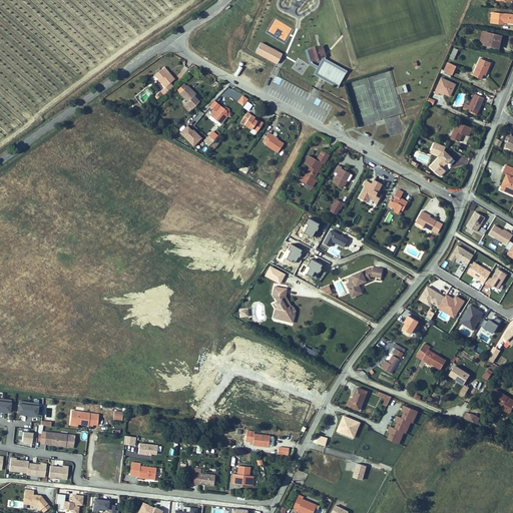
[(512,16),(492,14),(491,25),(503,26),(503,24),(512,24),(512,16)]
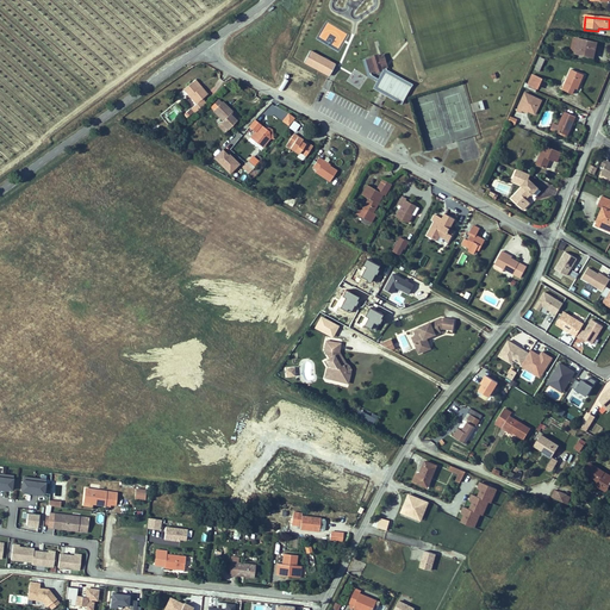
[(362,41),(366,51),(373,49),(369,38),(362,41)]
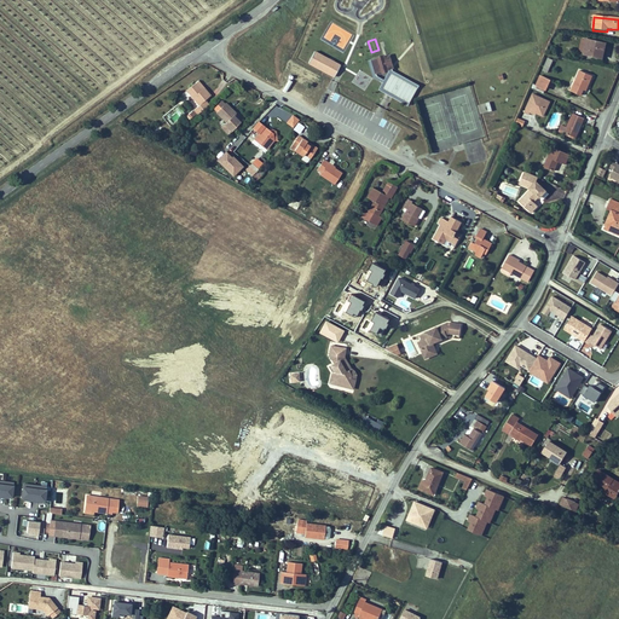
[(583,55),(593,57),(593,56),(601,58),(605,44),(586,40),(583,55)]
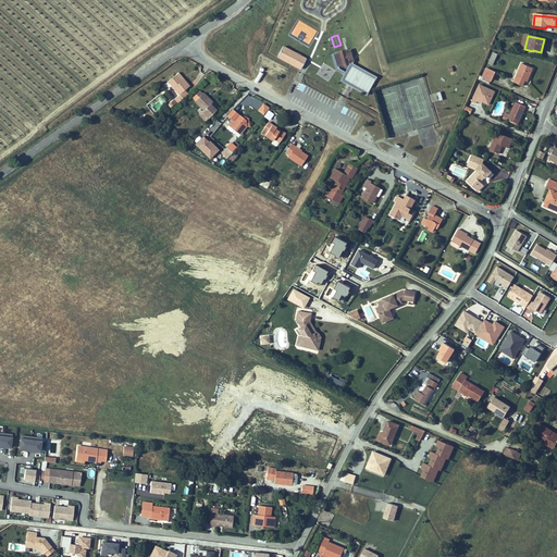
[(275,54),(297,66),(304,57),(298,53),(282,45),(275,54)]
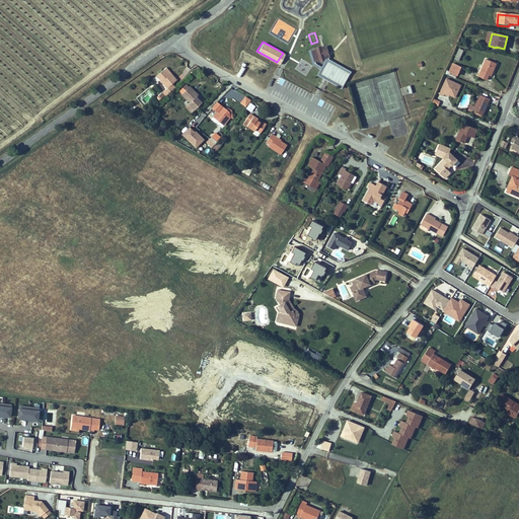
[(324,47),(319,48),(323,60),(328,58),(324,47)]
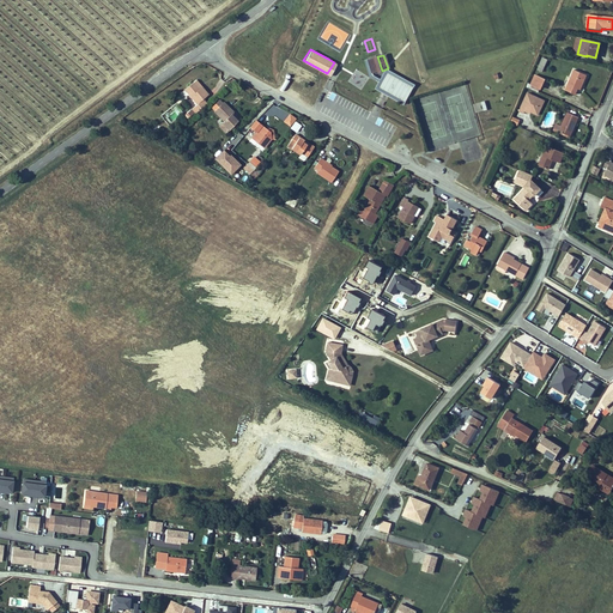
[(365,61),(370,74),(375,73),(382,71),(377,56),(371,59),(365,61)]
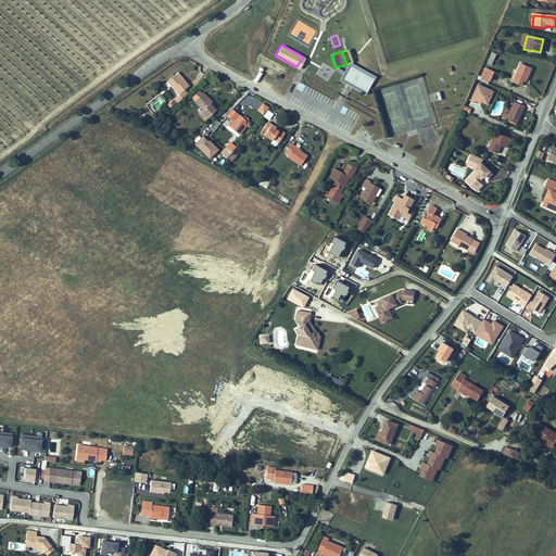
[(367,96),(377,77),(350,63),(340,81),(367,96)]
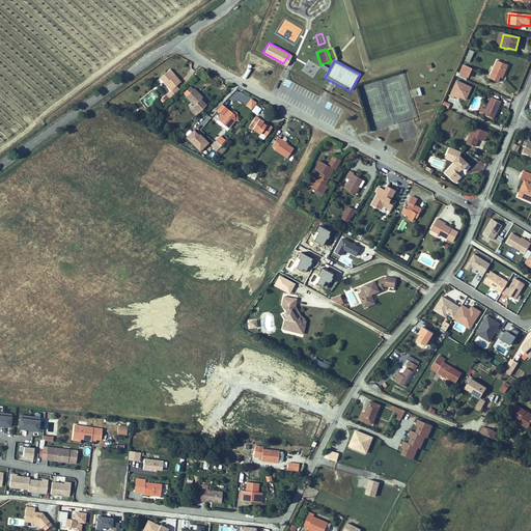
[(506,66),(496,61),(487,79),(497,83),(499,79),(501,80),(506,66)]
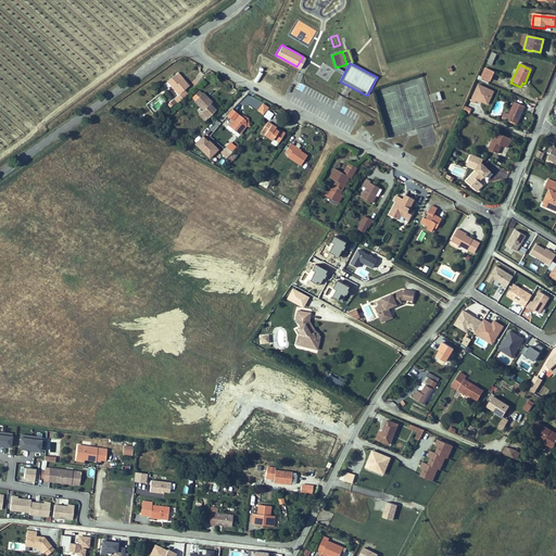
[(492,72),(483,67),(479,76),(488,80),(492,72)]
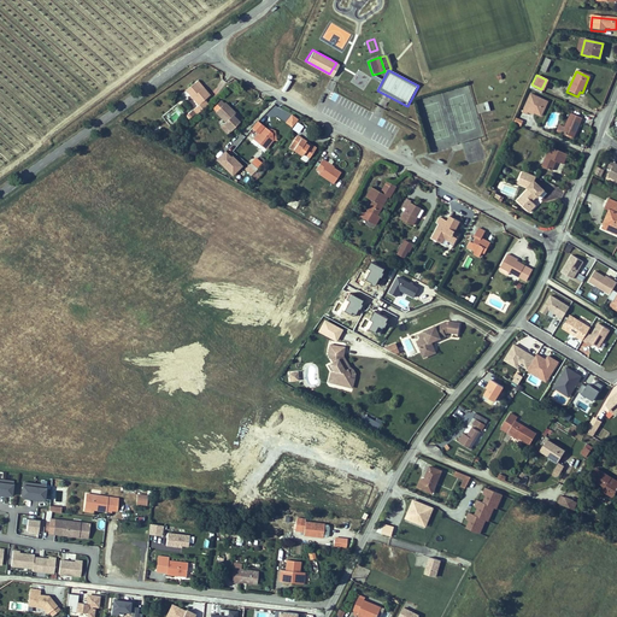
[(210,94),(203,87),(200,89),(194,82),(186,89),(199,104),(193,109),(198,113),(209,104),(204,99),(210,94)]
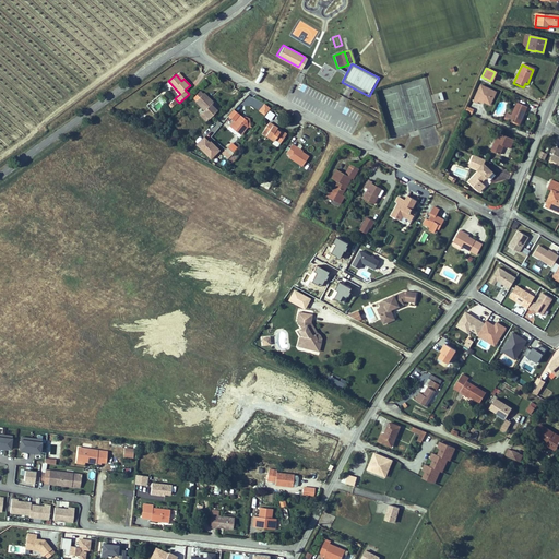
[(475,102),(477,98),(480,100),(482,103),(487,106),(491,98),(488,96),(490,91),(478,85),(470,102),(474,104),(475,102)]
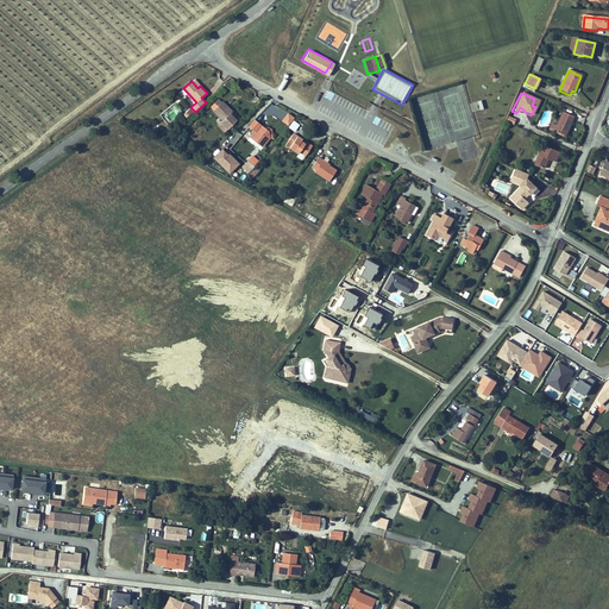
[(214,110),(221,102),(219,99),(211,106),(214,110)]
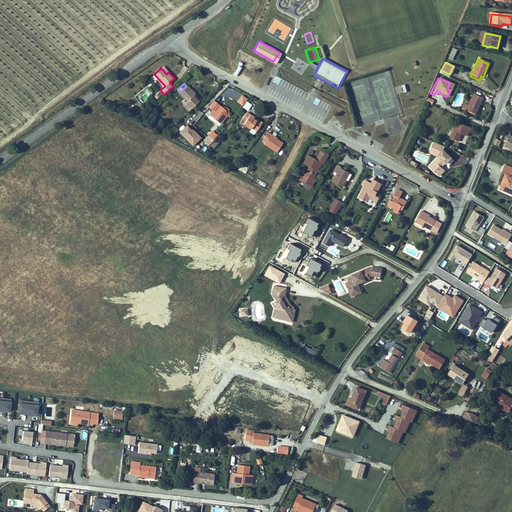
[(180,92),(179,93),(184,98),(188,101),(184,105),(190,110),(200,100),(194,94),(196,93),(187,84),(186,86),(180,92)]
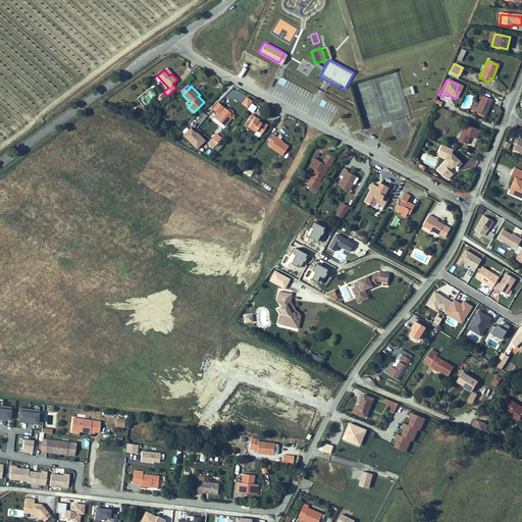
[(242,104),(248,108),(253,101),(247,97),(242,104)]
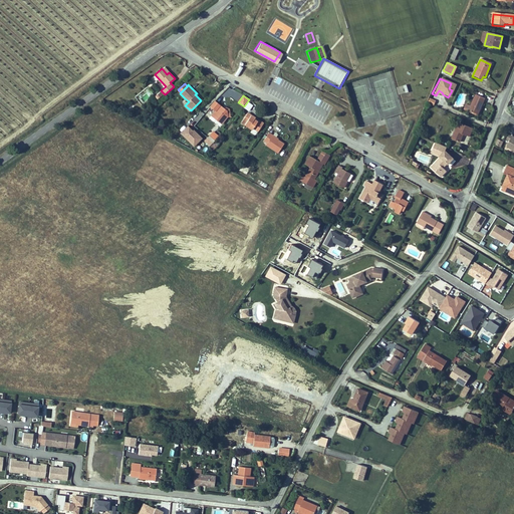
[(465,112),(474,116),(482,100),(473,96),(468,106),(465,111),(465,112)]
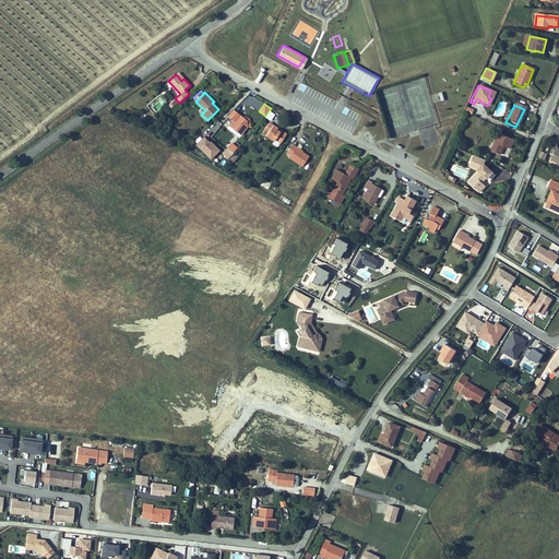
[(229,116),(234,120),(229,126),(237,132),(240,129),(244,132),(248,127),(247,121),(242,117),(234,110),(229,116)]
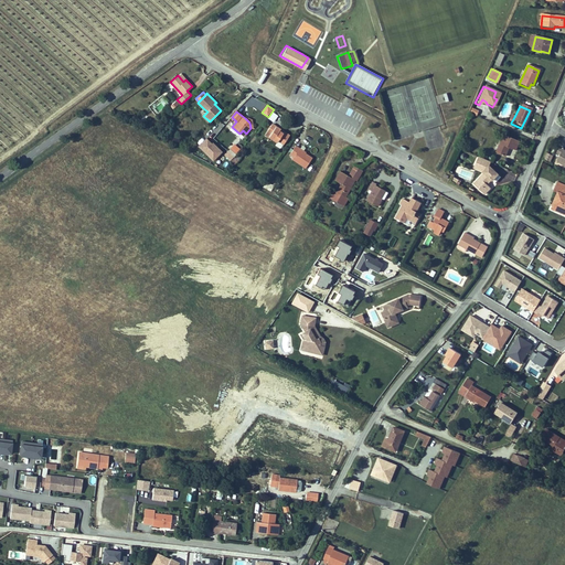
[(272,113),(268,119),(275,123),(278,115),(272,113)]
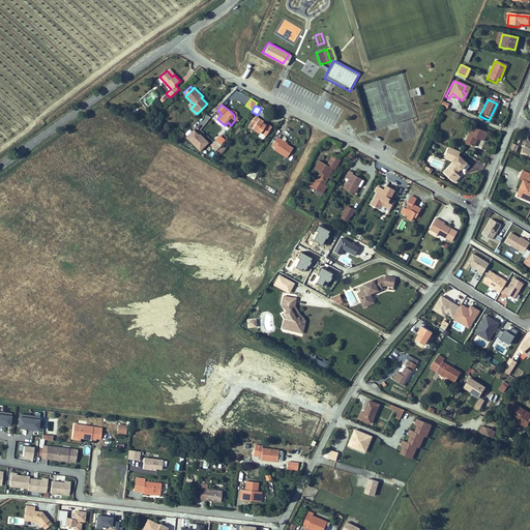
[(252,128),(260,134),(261,133),(266,136),(270,129),(262,123),(263,122),(255,117),(251,123),(254,125),(252,128)]
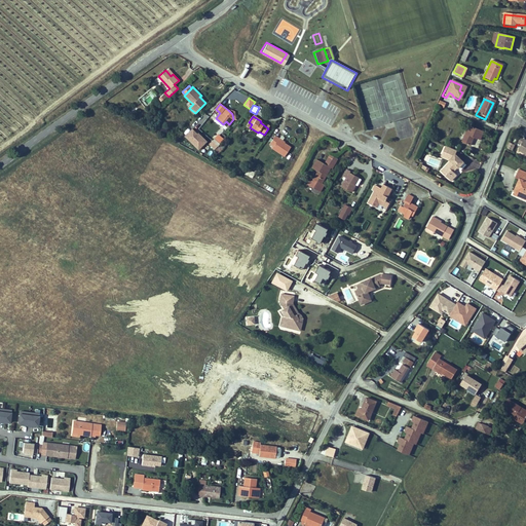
[(413,137),(411,126),(399,129),(398,121),(395,122),(399,140),(413,137)]
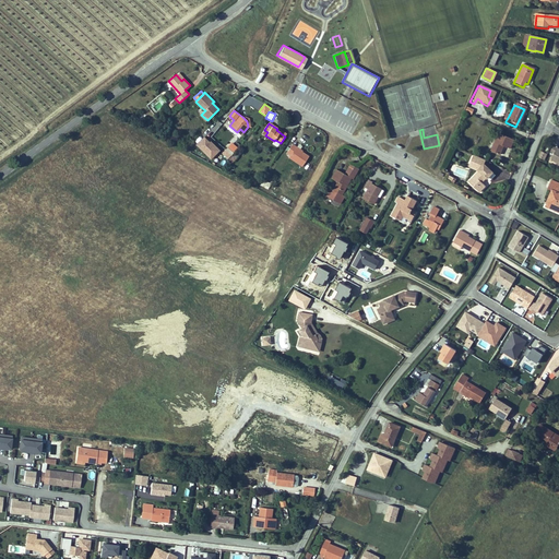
[(510,142),(495,134),(487,152),(496,156),(499,147),(506,151),(510,142)]
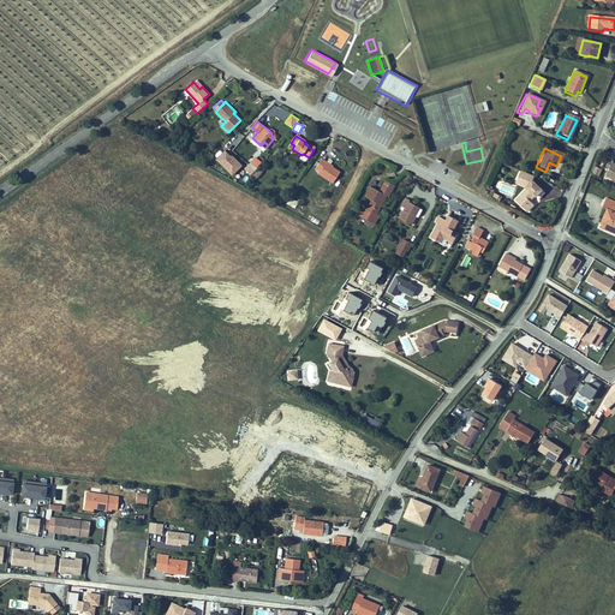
[(232,177),(242,167),(225,150),(214,160),(232,177)]
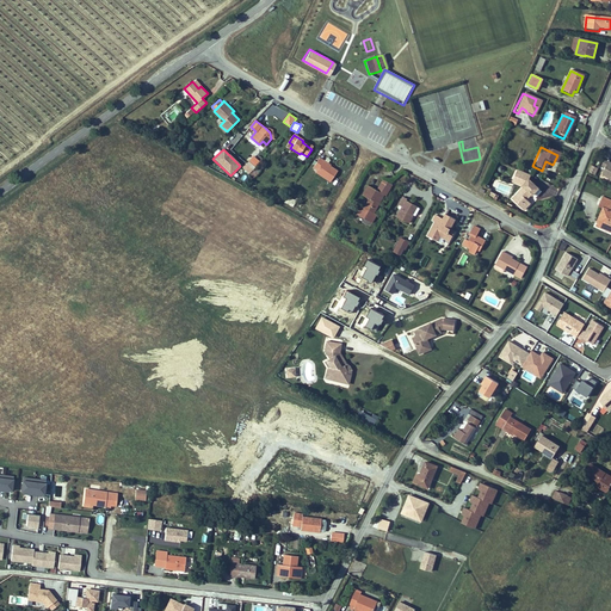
[(316,171),(315,173),(328,184),(337,172),(328,166),(327,167),(326,166),(322,164),(323,161),(319,158),(312,167),(316,171)]
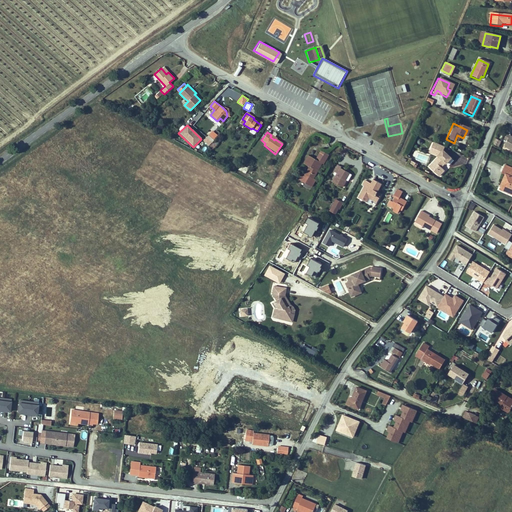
[(502,152),(511,157),(511,143),(508,141),(505,146),(502,152)]
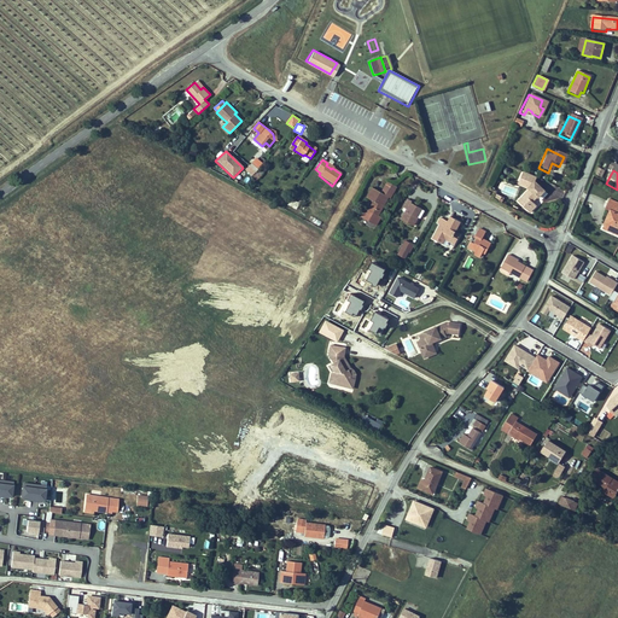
[(518,188),(530,194),(518,207),(529,219),(536,213),(531,208),(537,203),(538,204),(544,197),(535,187),(537,182),(524,175),(518,188)]
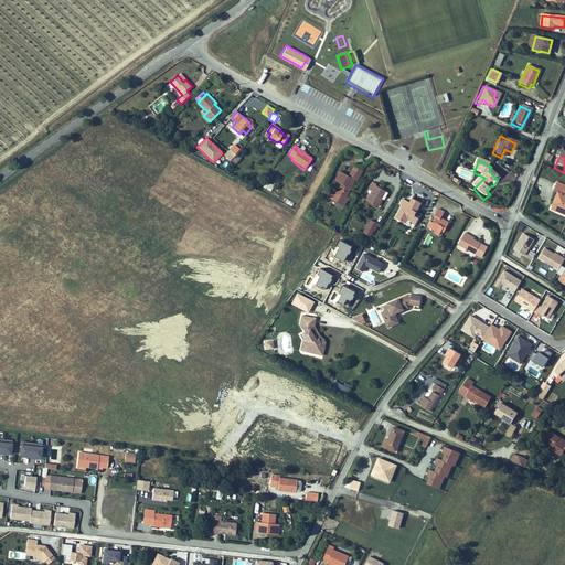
[(348,177),(354,181),(356,182),(362,172),(353,167),(348,177)]
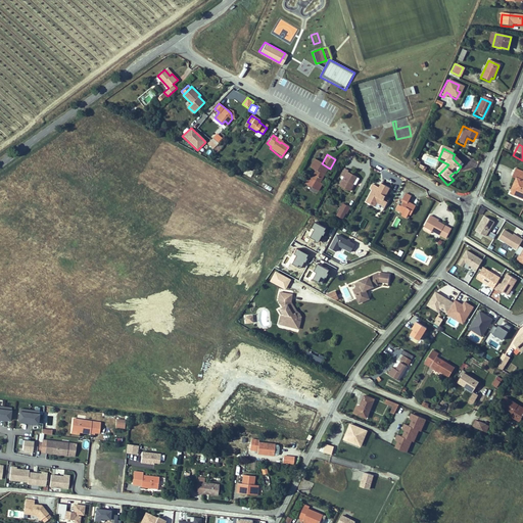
[(304,185),(317,193),(321,185),(319,184),(328,168),(322,163),(315,158),(310,168),(315,171),(311,179),(308,178),(304,185)]
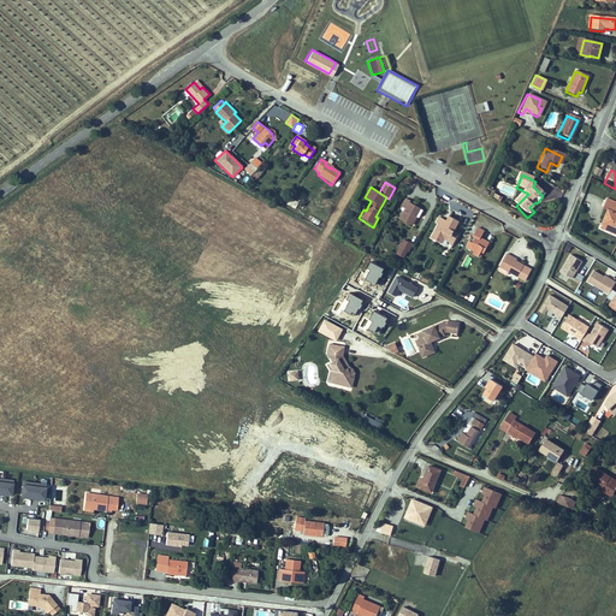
[(402,205),(406,207),(401,217),(412,224),(416,215),(416,214),(420,207),(409,201),(410,199),(407,196),(402,205)]
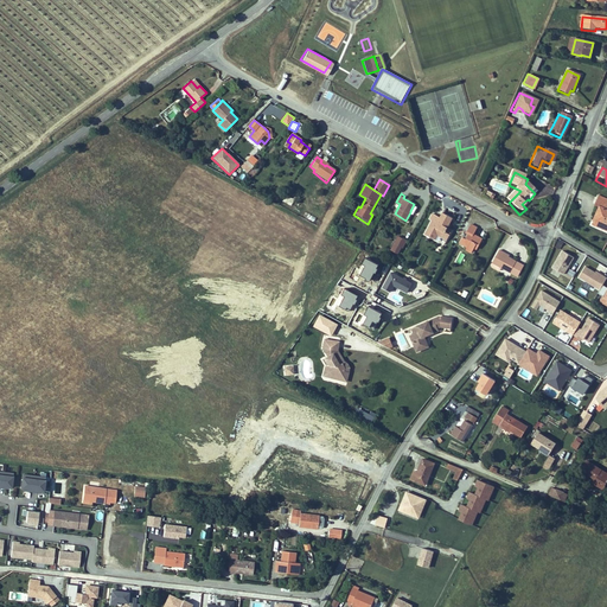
[(287,196),(283,202),(291,206),(294,200),(287,196)]
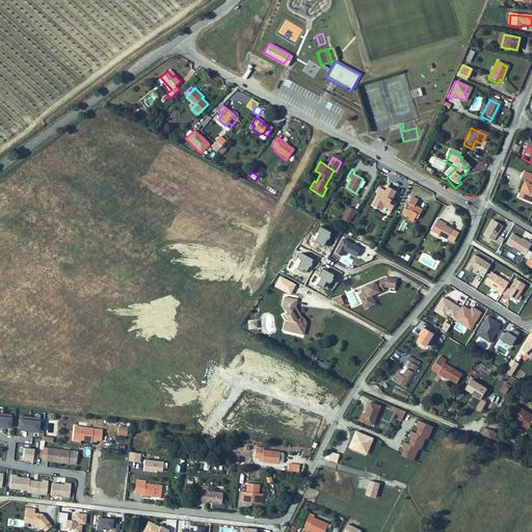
[(531,188),(529,187),(531,183),(521,179),(519,183),(523,185),(517,196),(524,200),(522,204),(531,208),(531,204),(531,188)]
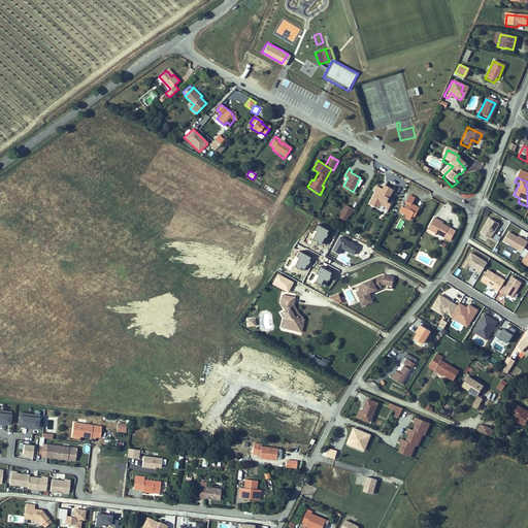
[(272,186),(270,192),(276,194),(278,188),(272,186)]
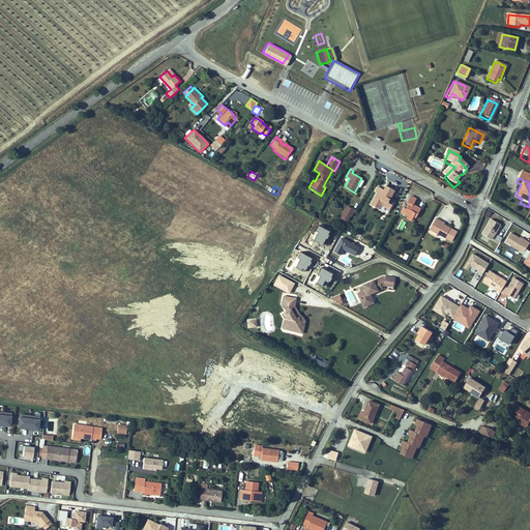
[(370,205),(374,207),(376,203),(380,206),(384,208),(387,204),(389,200),(394,192),(386,186),(383,190),(381,195),(377,192),(376,194),(370,205)]
